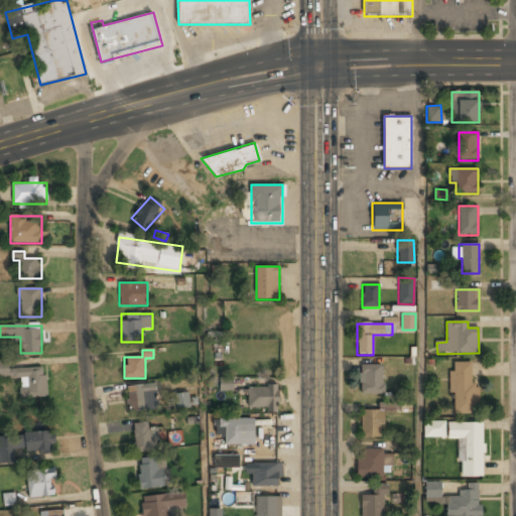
[(0,379),(20,379),(20,398),(46,398),(45,368),(8,369),(8,362),(0,362),(0,379)]
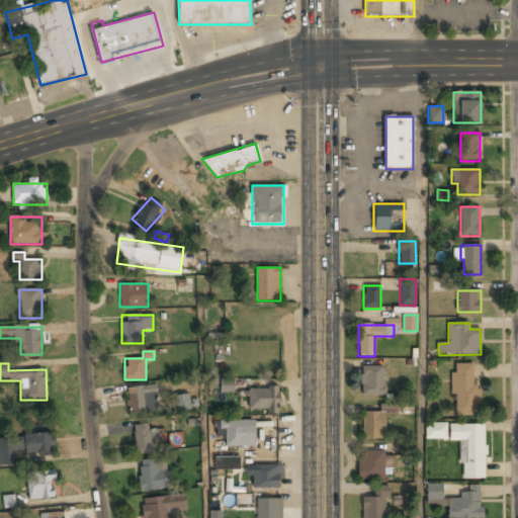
[(477,363),(452,364),(453,416),(478,415),(477,363)]
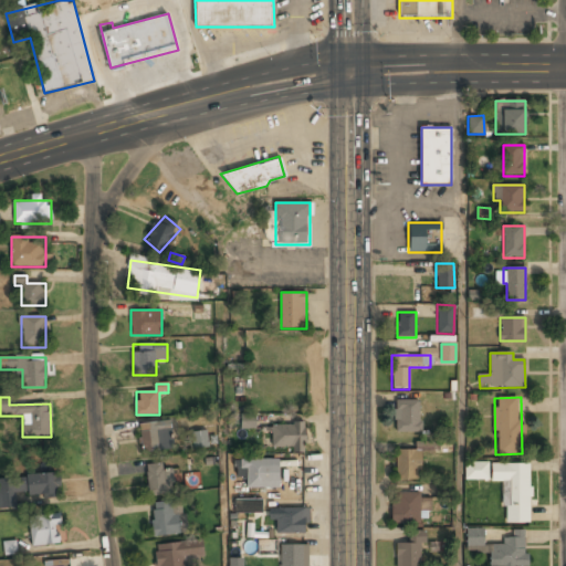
[(421,400),(396,400),(396,432),(421,432),(421,400)]
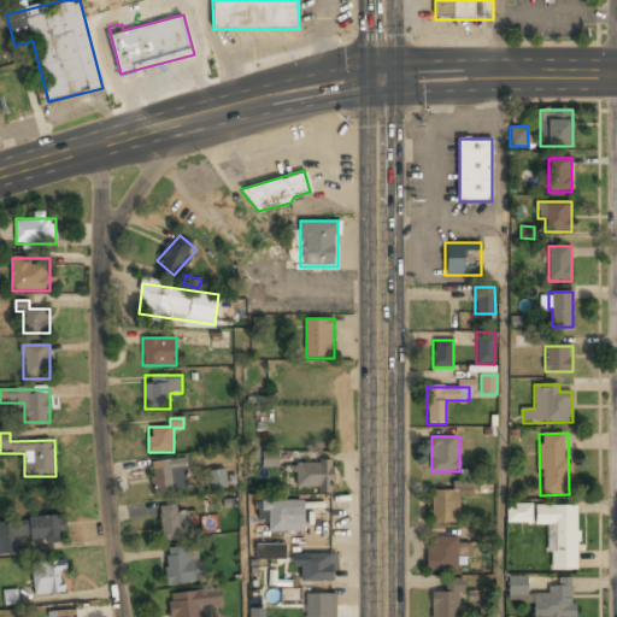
[(276,453),(265,453),(265,466),(276,468),(276,453)]
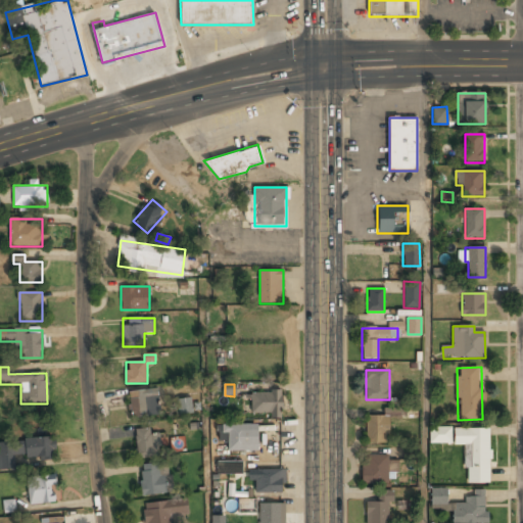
[(159,417),(159,390),(130,391),(131,418),(159,417)]
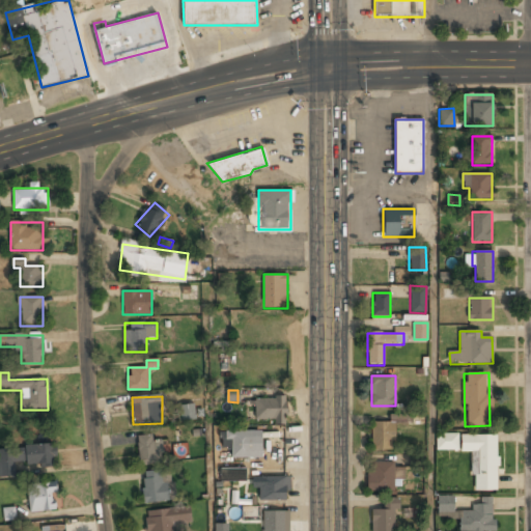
[(253,422),(287,422),(287,398),(253,398),(253,422)]
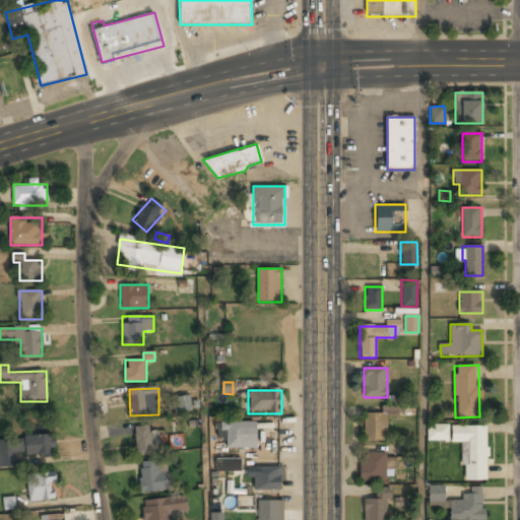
[(178,411),(190,410),(190,398),(177,398),(178,411)]
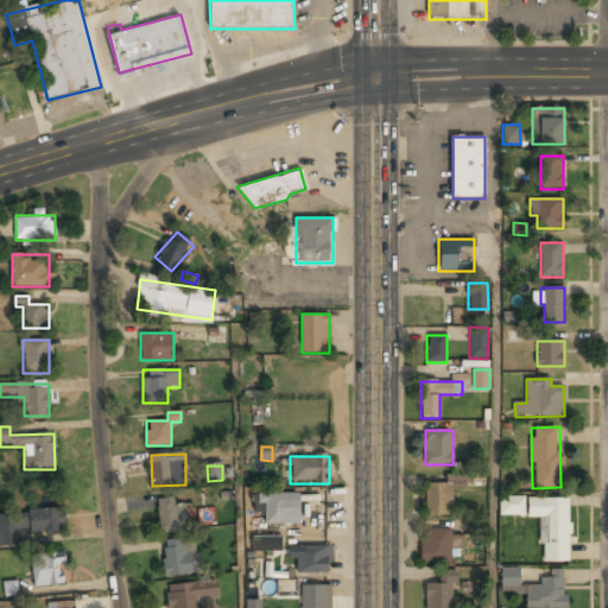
[(426,483),(426,515),(451,515),(451,483),(426,483)]
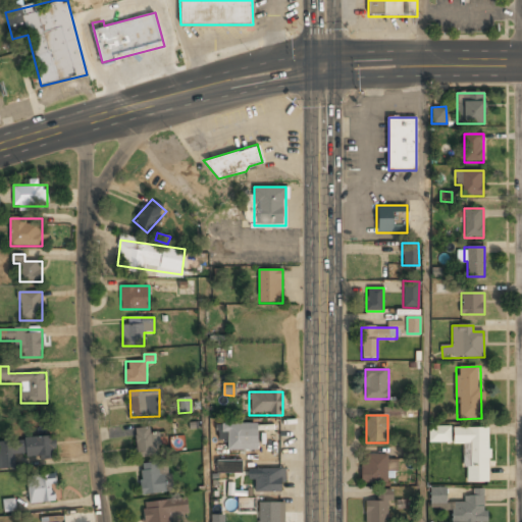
[(224,451),(257,451),(257,423),(224,423),(224,451)]
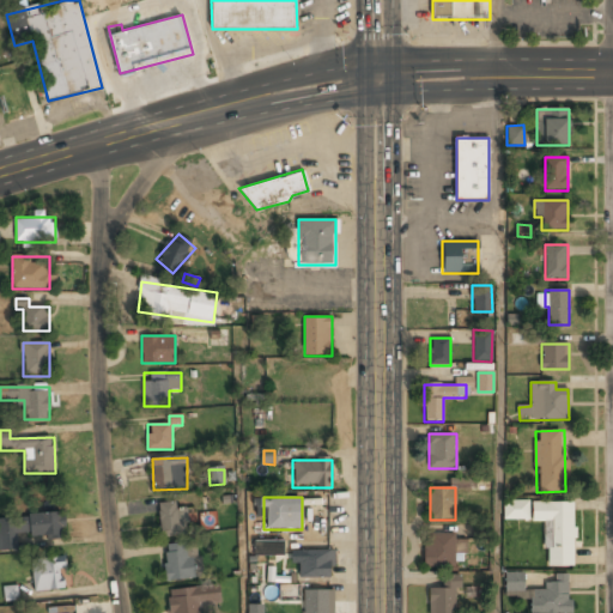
[(528,499),(503,501),(503,520),(528,520),(528,499)]
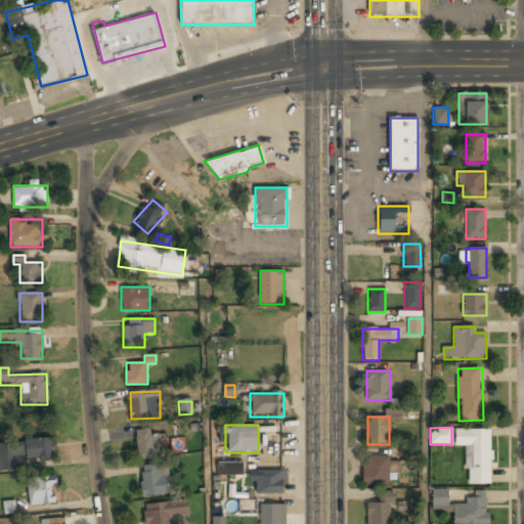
[(467,446),(468,484),(491,484),(490,429),(455,429),(455,446),(467,446)]
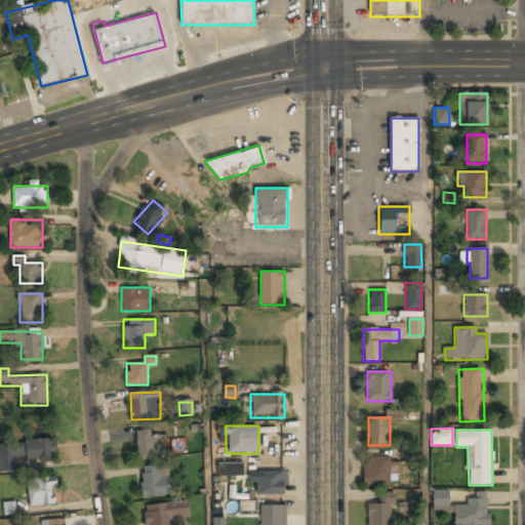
[(160,431),(137,431),(137,458),(160,458),(160,431)]
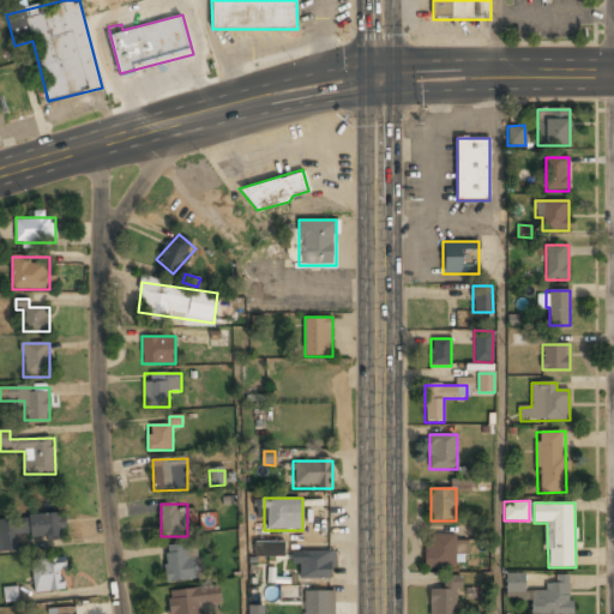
[(0,552),(19,552),(18,539),(64,539),(64,516),(0,516),(0,552)]
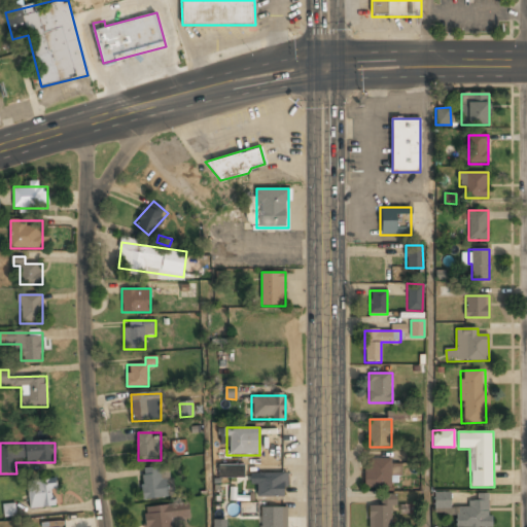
[(364,460),(364,487),(391,487),(391,460),(364,460)]
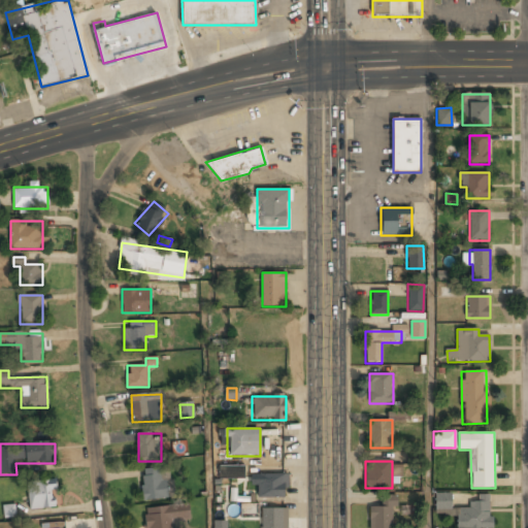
[(244,477),(243,465),(218,466),(219,477),(244,477)]
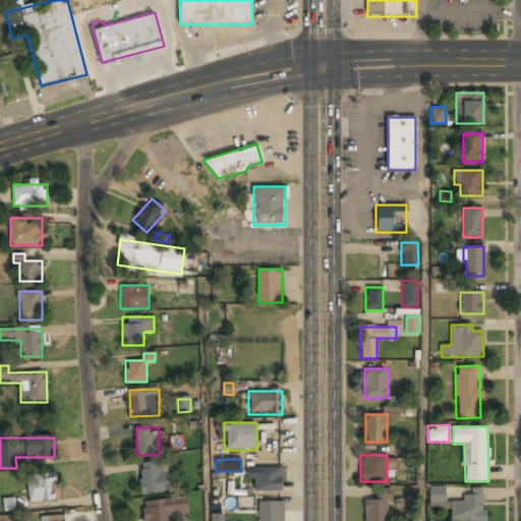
[(166,462),(139,463),(141,494),(167,491),(166,462)]
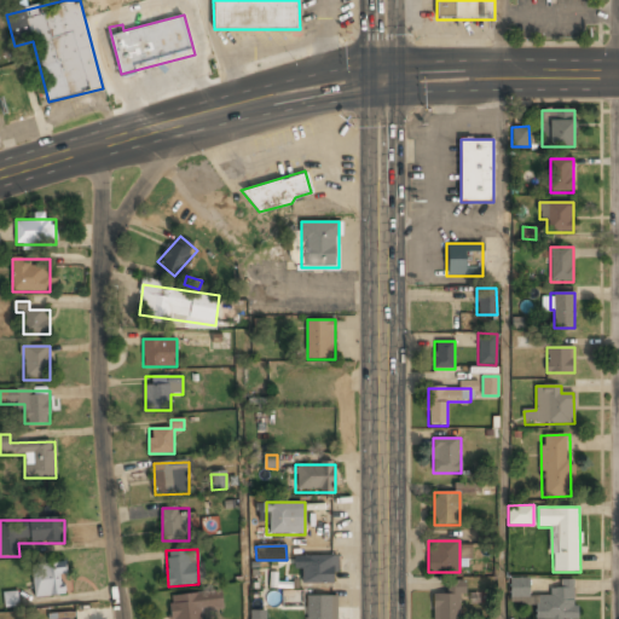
[(337,584),(337,556),(304,556),(304,584),(337,584)]
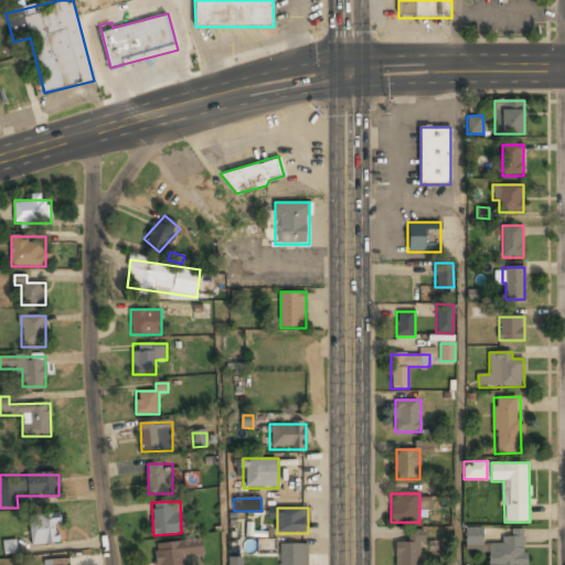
[(33,545),(63,542),(61,513),(30,515),(33,545)]
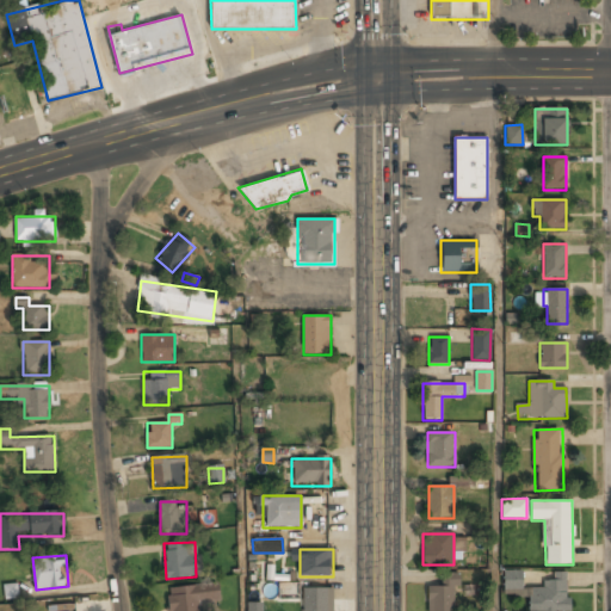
[(569,610),(571,573),(553,572),(553,586),(523,585),(523,572),(504,572),(504,597),(529,597),(529,610),(569,610)]
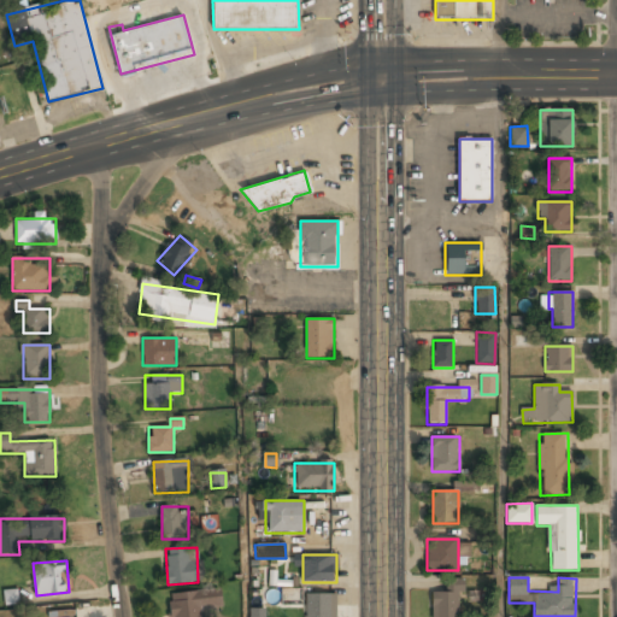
[(459,616),(459,580),(446,580),(446,592),(432,592),(432,616),(459,616)]
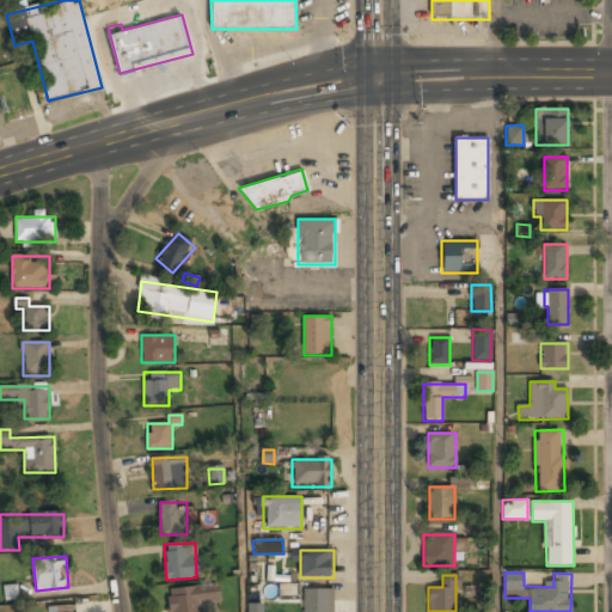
[(277,600),(300,601),(300,583),(279,583),(277,600)]
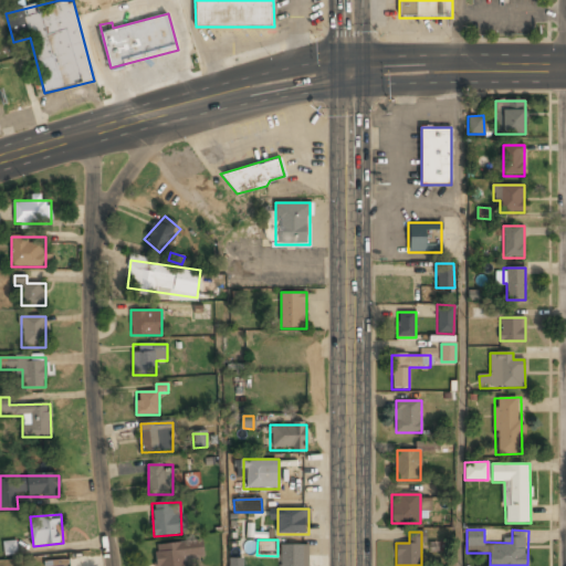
[(4,555),(17,554),(16,541),(2,542),(4,555)]
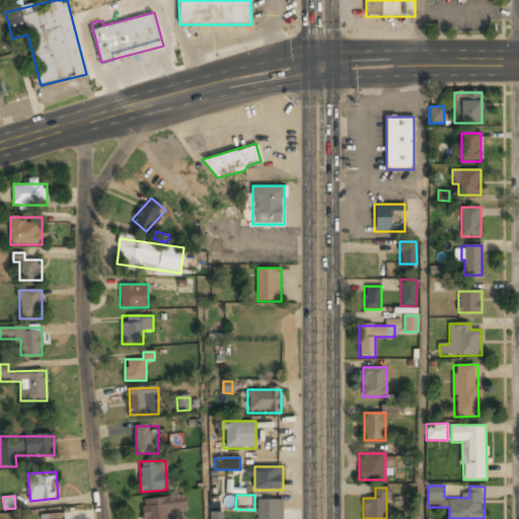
[(143,518),(170,518),(170,512),(187,512),(187,498),(143,498),(143,518)]
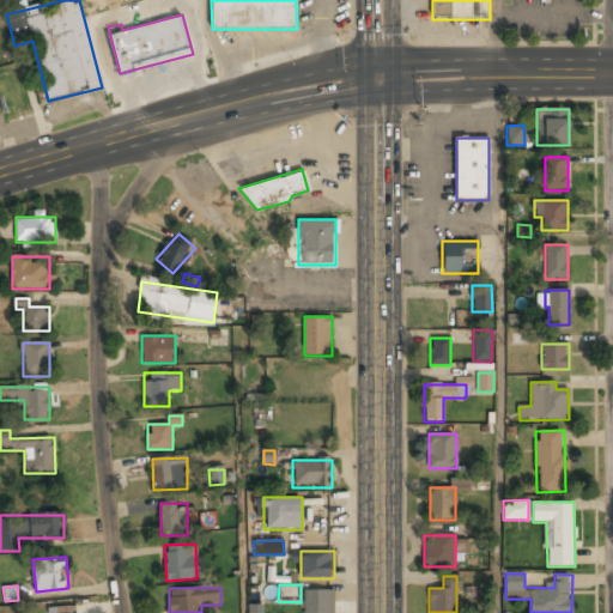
[(328,612),(328,590),(304,590),(304,612),(328,612)]
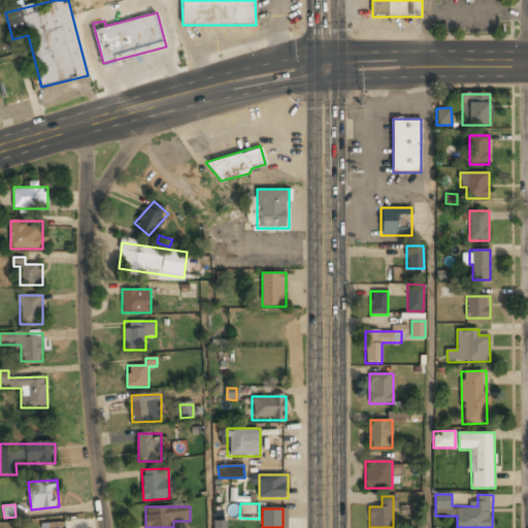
All buildings are outlined.
